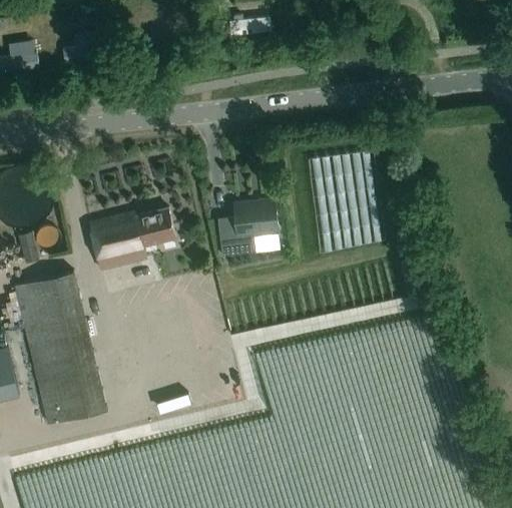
[(284,13),(247,14),(247,29),(284,28),(284,13)]
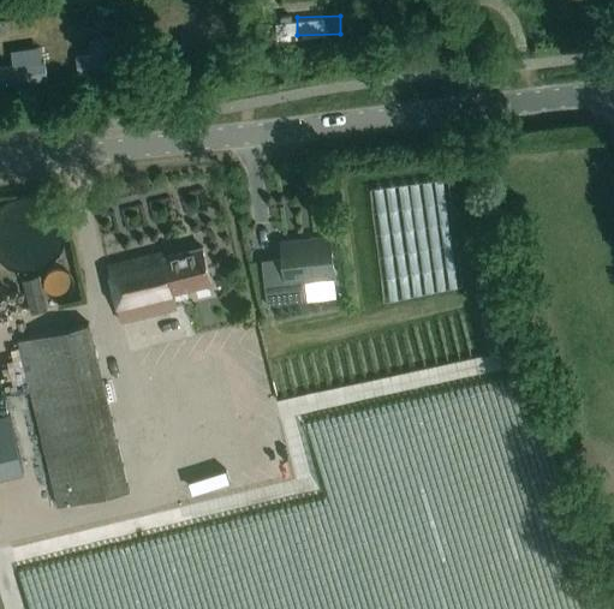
[(460,172),(436,171),(434,195),(459,197),(460,172)]
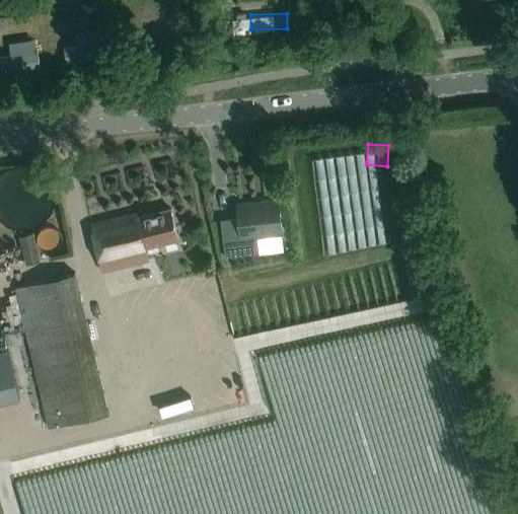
[(349,178),(361,176),(356,153),(345,155),(349,178)]
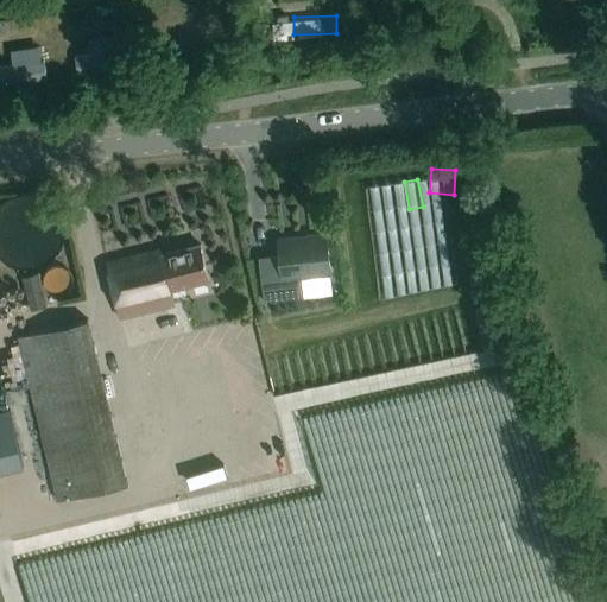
[(277,245),(279,261),(259,264),(259,261),(258,261),(263,306),(265,306),(264,304),(303,299),(301,280),(329,277),(324,239),(277,245)]
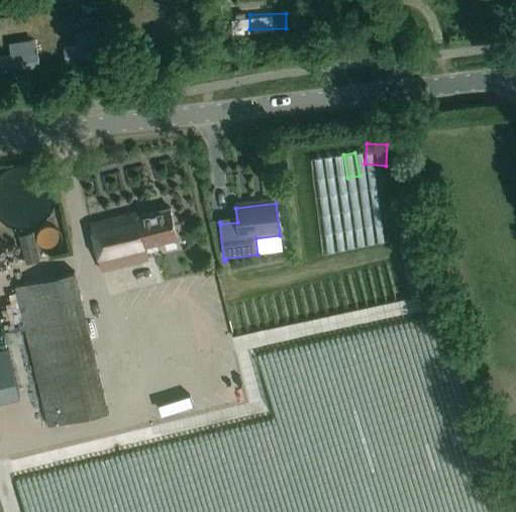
[(177,242),(174,232),(169,212),(136,220),(135,216),(90,227),(101,275),(146,264),(143,250),(177,242)]
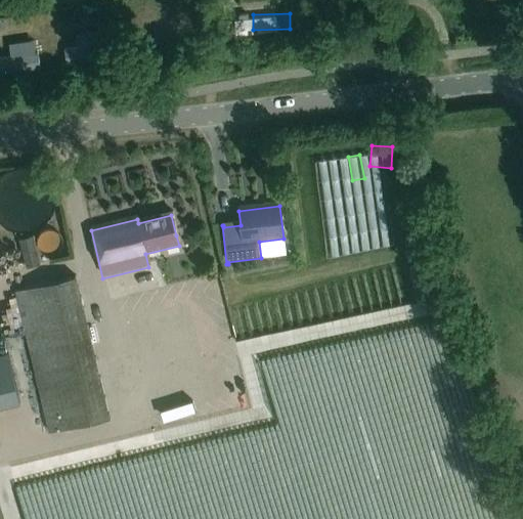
[(75,239),(72,226),(53,230),(56,243),(75,239)]
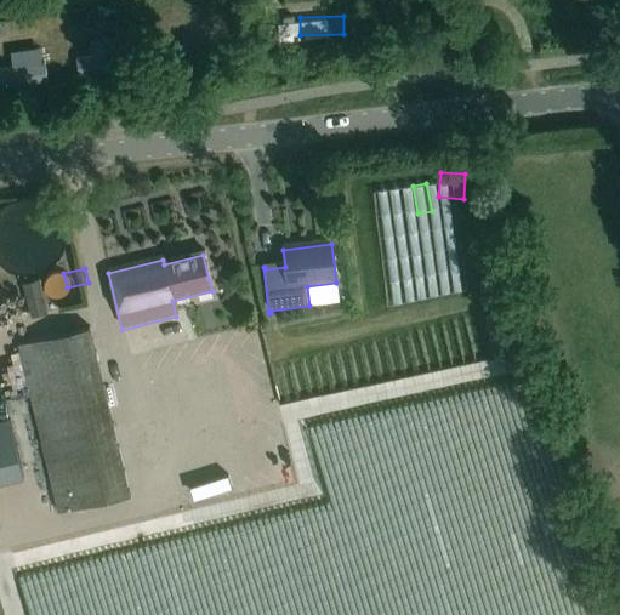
[(38,284),(21,288),(28,323),(46,318),(38,284)]
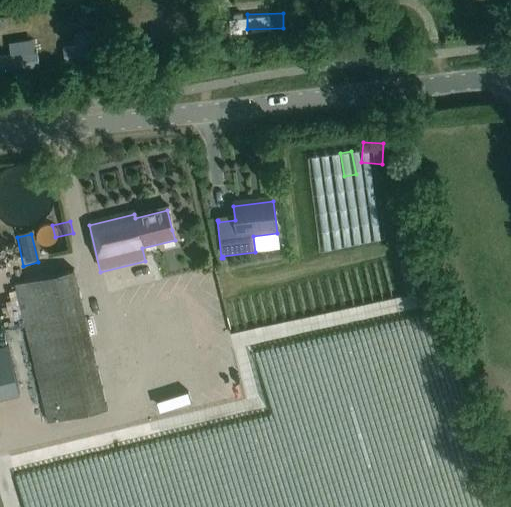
[(106,412),(77,293),(73,273),(15,287),(48,426),(106,412)]
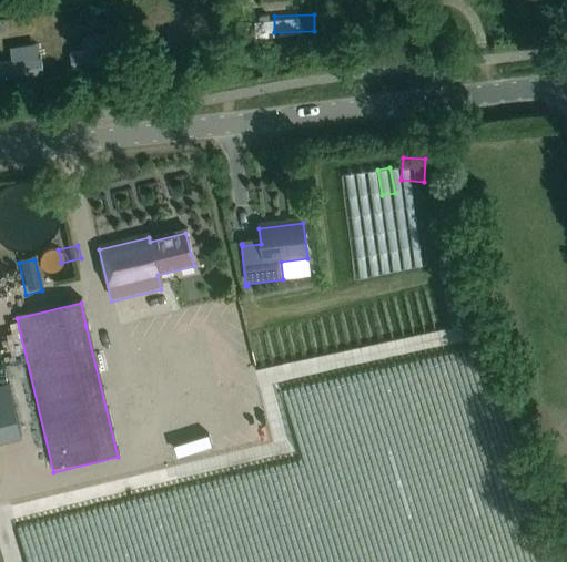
[(0,443),(19,439),(7,388),(0,389),(0,443)]
